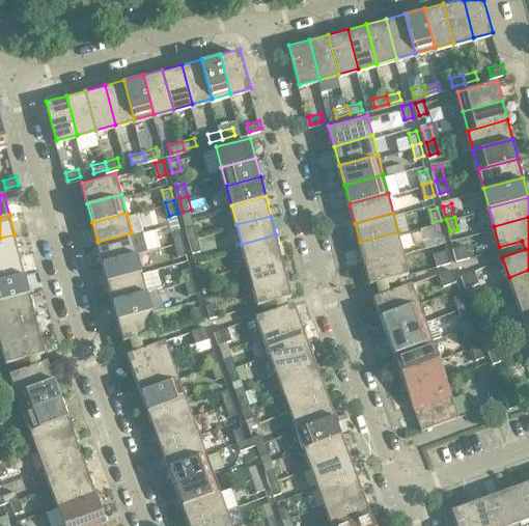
[(444,233),(441,220),(433,222),(436,236),(444,233)]
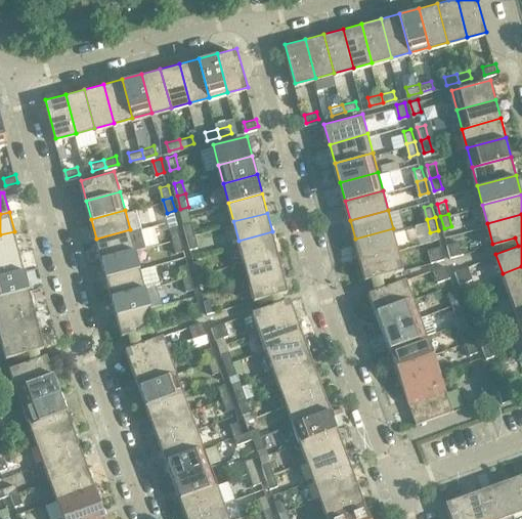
[(196,231),(191,219),(184,221),(187,234),(196,231)]
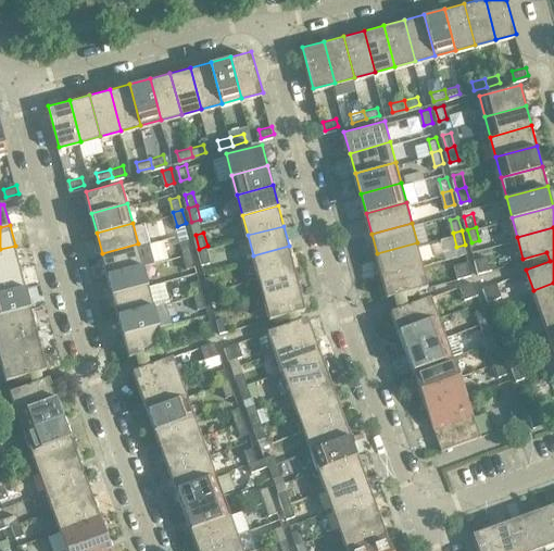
[(192,250),(189,237),(180,239),(184,252),(192,250)]
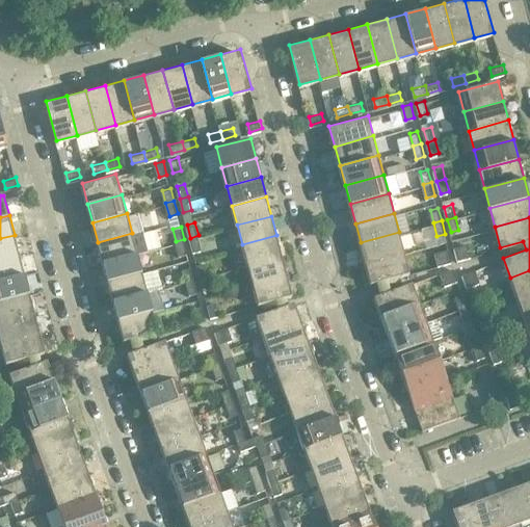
[(404,252),(399,232),(361,242),(366,262),(404,252)]
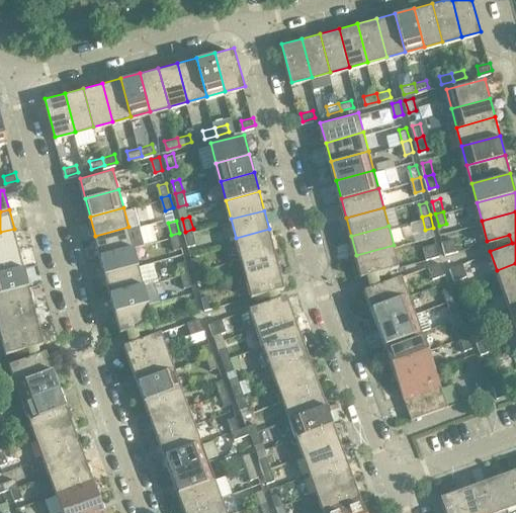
[(134,245),(129,227),(95,236),(100,254),(134,245)]
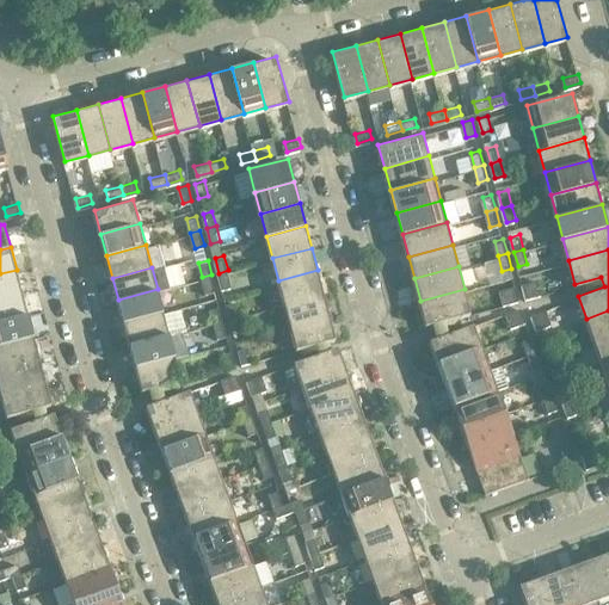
[(0,297),(23,291),(17,270),(0,273),(0,297)]
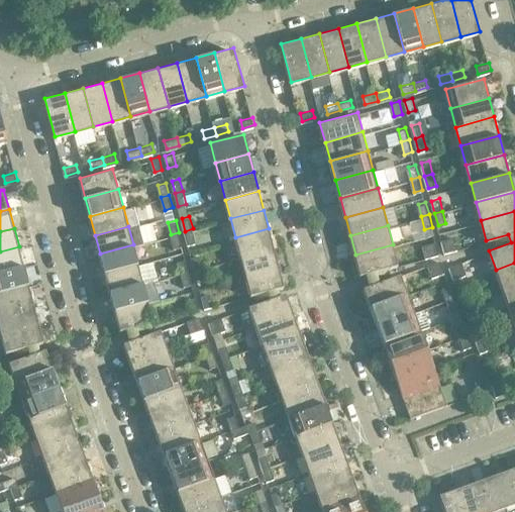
[(196,241),(193,228),(185,231),(188,243),(196,241)]
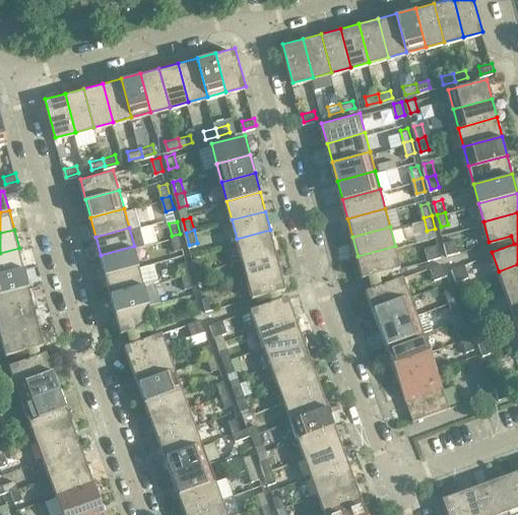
[(275,249),(270,230),(237,239),(242,257),(275,249)]
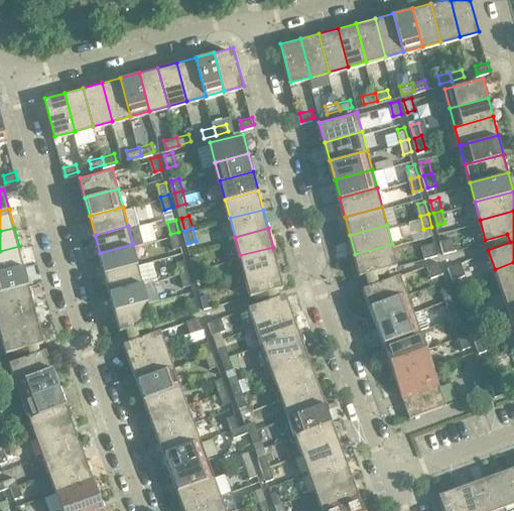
[(181,245),(178,232),(170,234),(174,247),(181,245)]
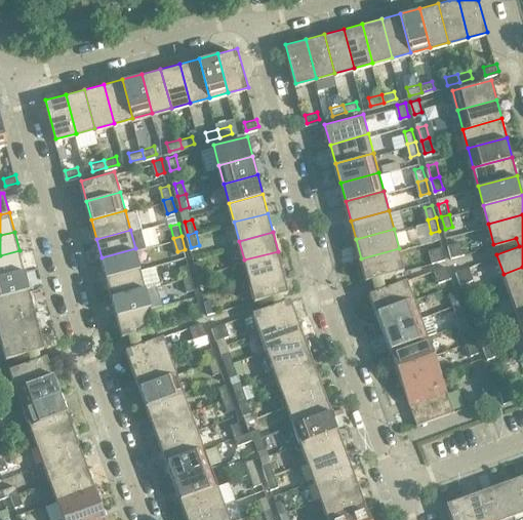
[(466,251),(461,239),(455,241),(458,253),(466,251)]
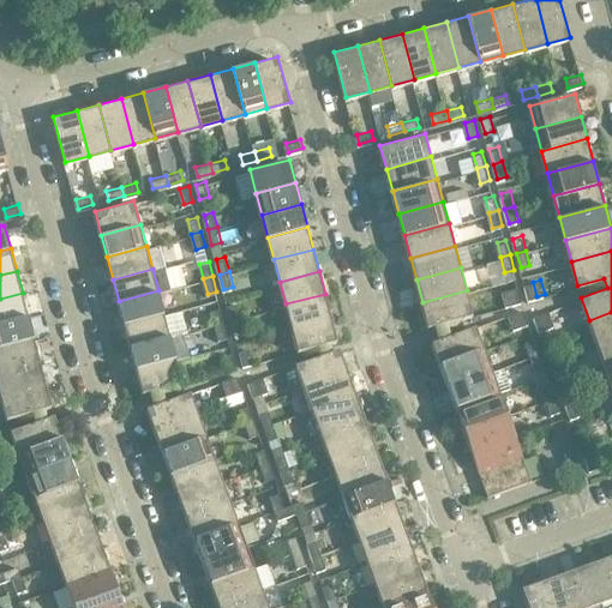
[(537,296),(533,282),(525,283),(529,299),(537,296)]
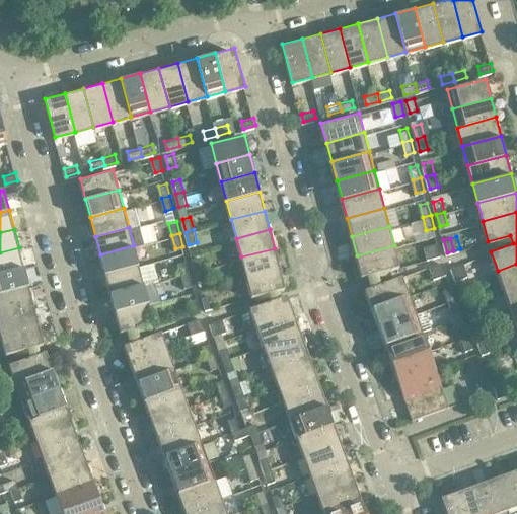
[(441,253),(438,241),(431,243),(434,255),(441,253)]
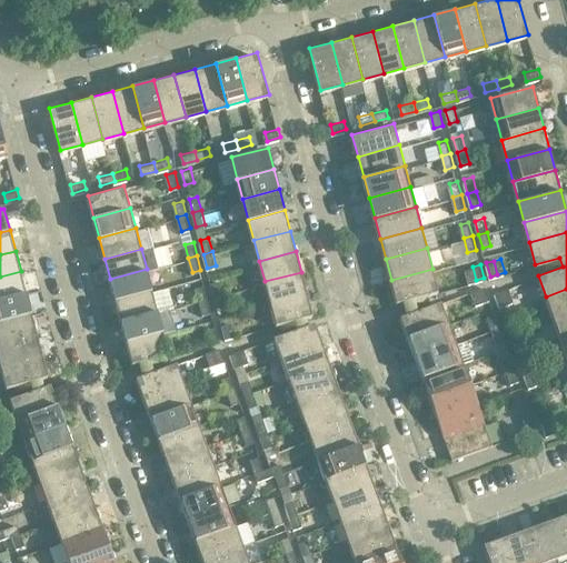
[(476,280),(473,267),(466,268),(469,282),(476,280)]
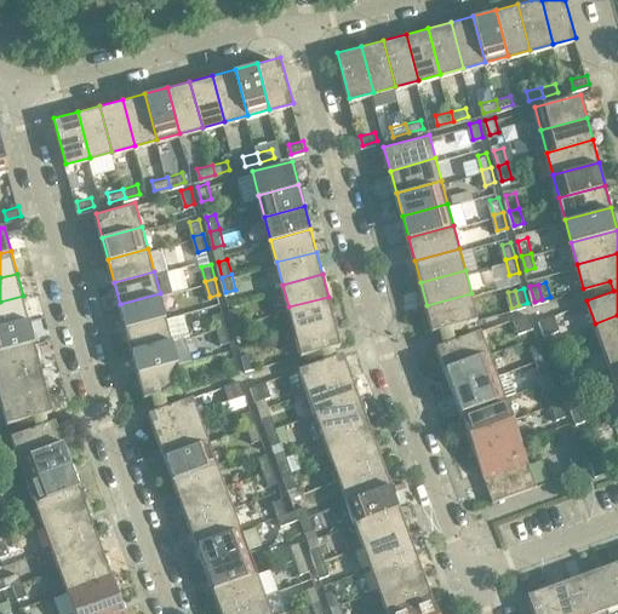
[(166,316),(160,293),(120,304),(126,327),(166,316)]
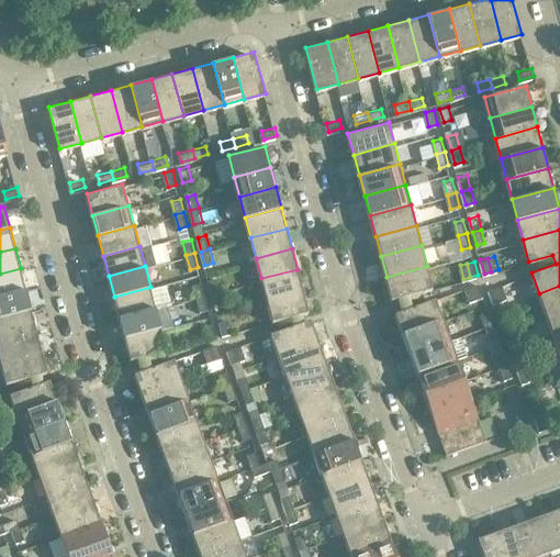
[(444,318),(436,298),(412,307),(409,293),(433,287),(427,266),(387,277),(392,298),(399,297),(402,310),(395,312),(403,333),(444,318)]
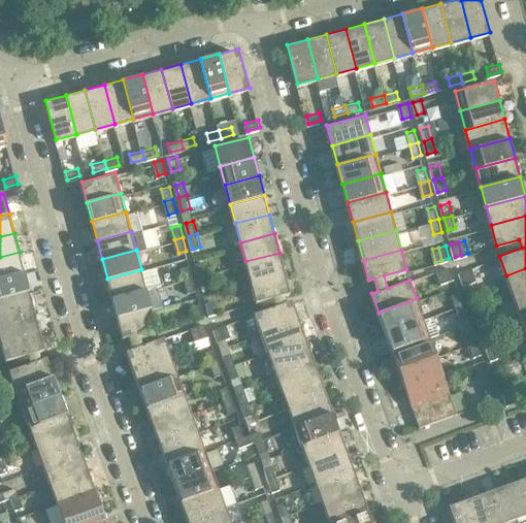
[(0,276),(24,271),(20,252),(0,257),(0,276)]
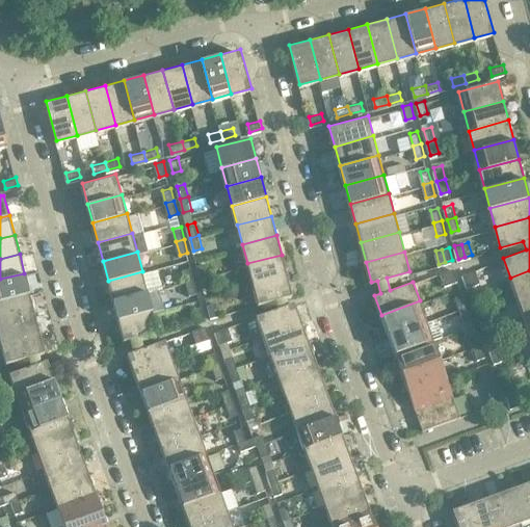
[(287,273),(282,255),(247,263),(253,283),(287,273)]
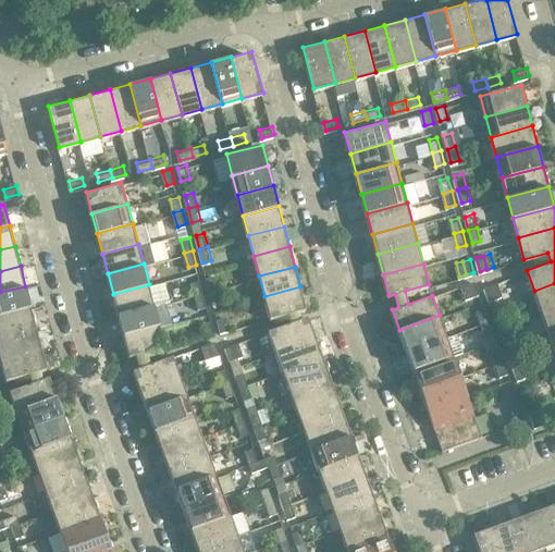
[(219,287),(214,273),(207,276),(210,290),(219,287)]
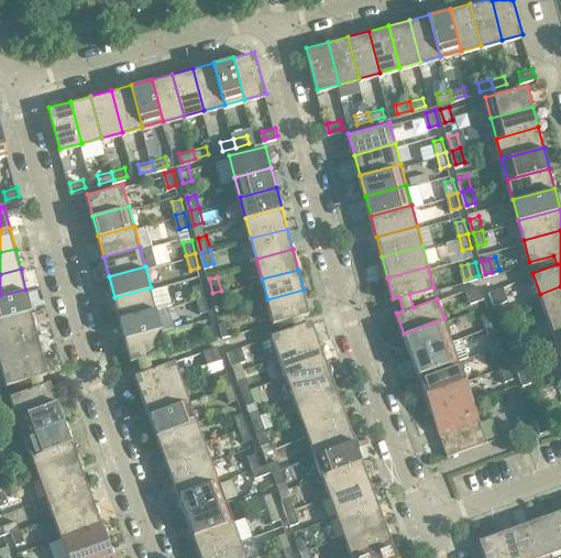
[(206,294),(202,281),(194,283),(197,296),(206,294)]
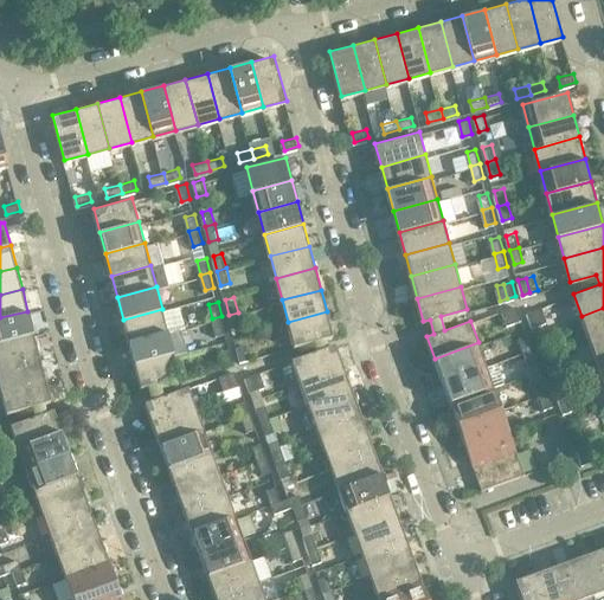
[(522,317),(516,303),(509,307),(514,321),(522,317)]
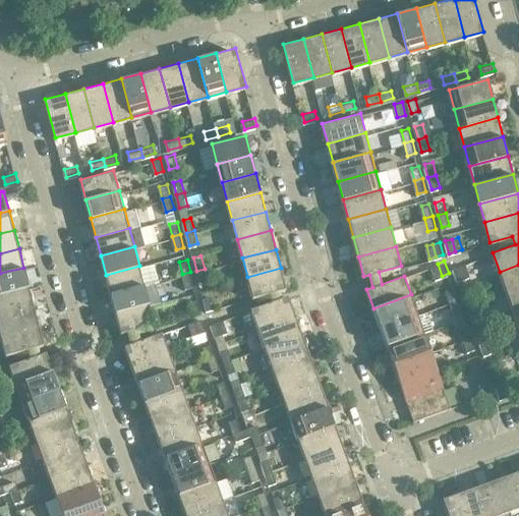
[(470,275),(466,263),(459,265),(464,277),(470,275)]
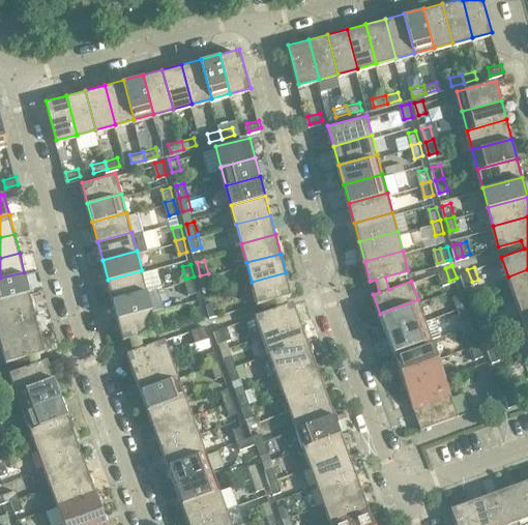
[(449,281),(445,268),(439,270),(443,283),(449,281)]
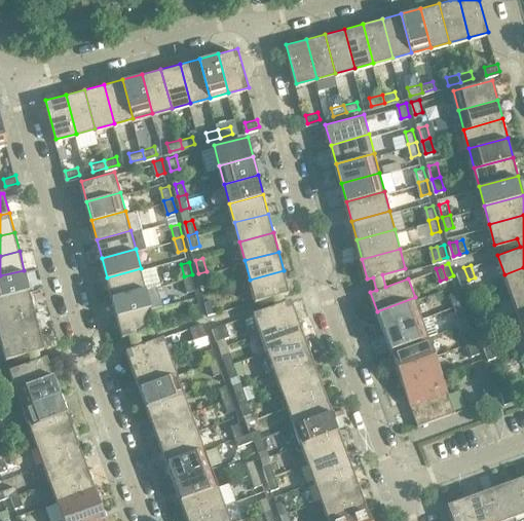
[(469,280),(463,267),(457,270),(461,283),(469,280)]
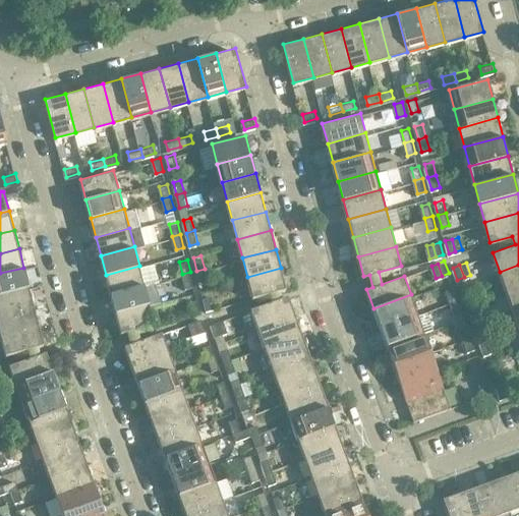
[(518,265),(500,272),(507,290),(518,285),(518,265)]
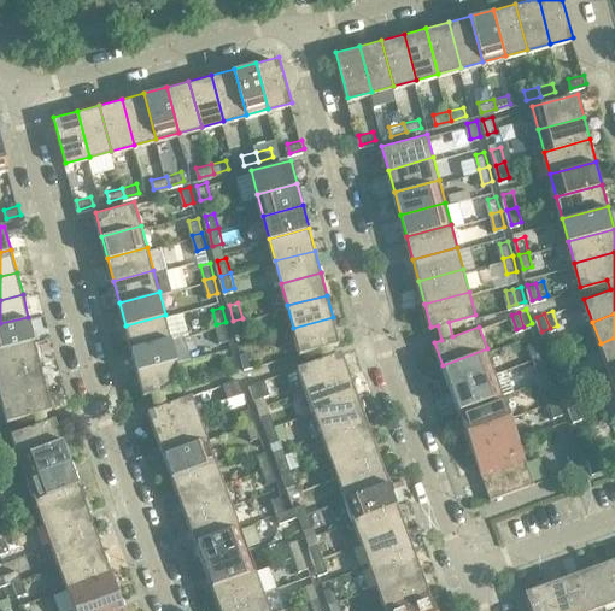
[(171,336),(165,315),(126,325),(132,347),(171,336)]
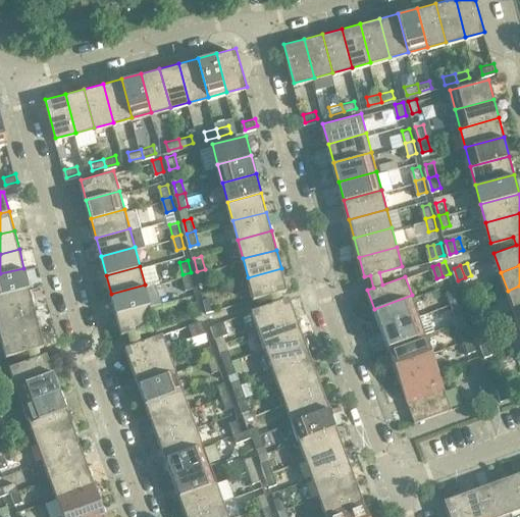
[(0,294),(29,287),(23,268),(0,273),(0,294)]
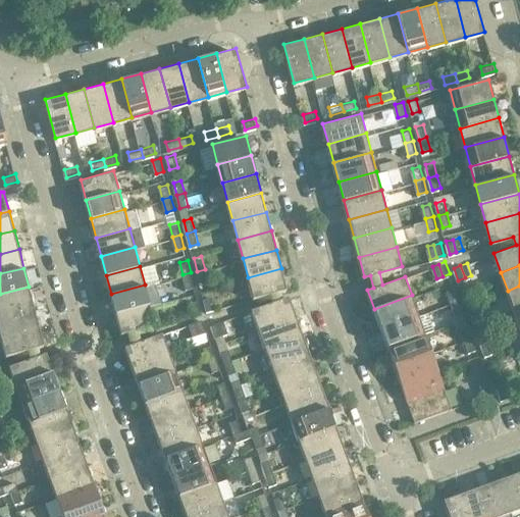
[(296,314),(289,295),(282,298),(280,290),(287,289),(281,268),(248,277),(253,297),(271,293),(273,301),(252,309),(258,328),(296,314)]
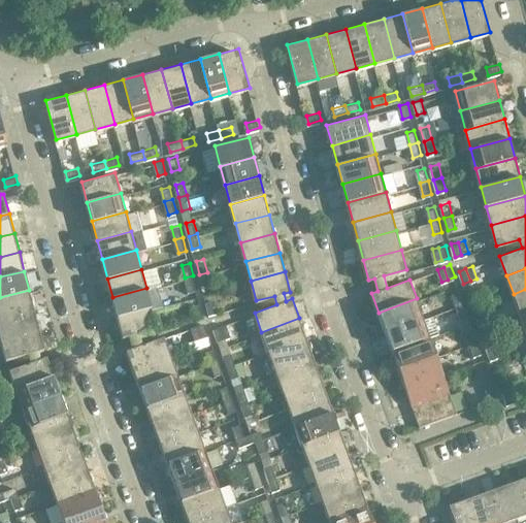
[(210,285),(207,272),(199,274),(202,287),(210,285)]
